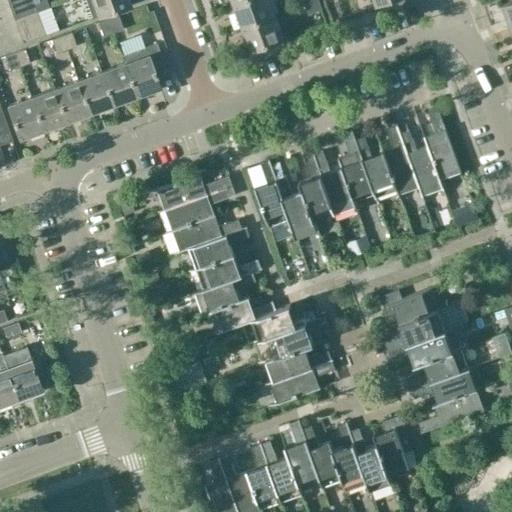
[(32,0),(28,0),(9,7),(13,19),(36,10),(32,0)]
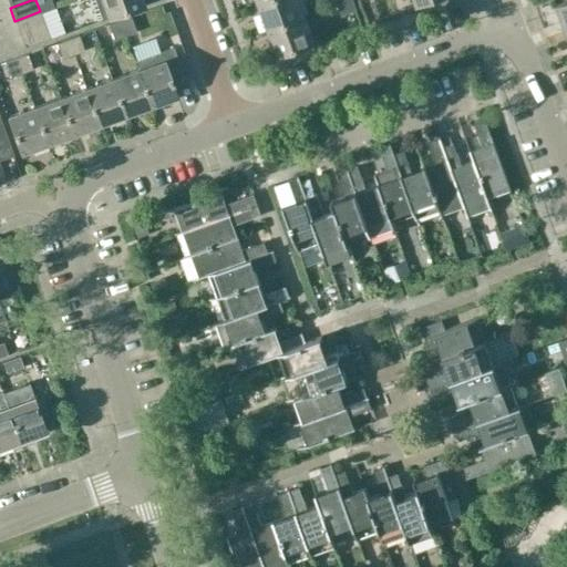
[(143,0),(89,0),(98,21),(144,4),(143,0)]
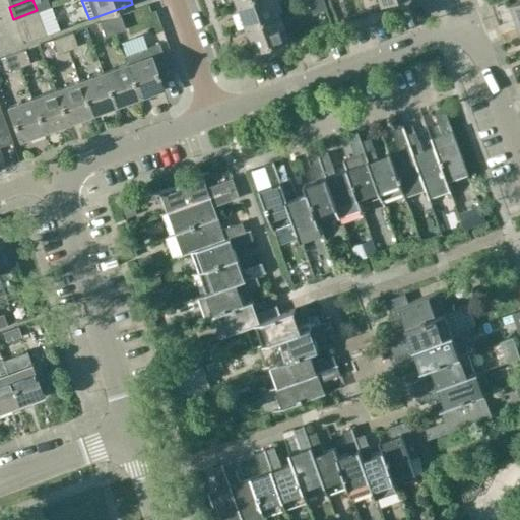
[(273,0),(249,0),(239,4),(247,27),(279,16),(273,0)]
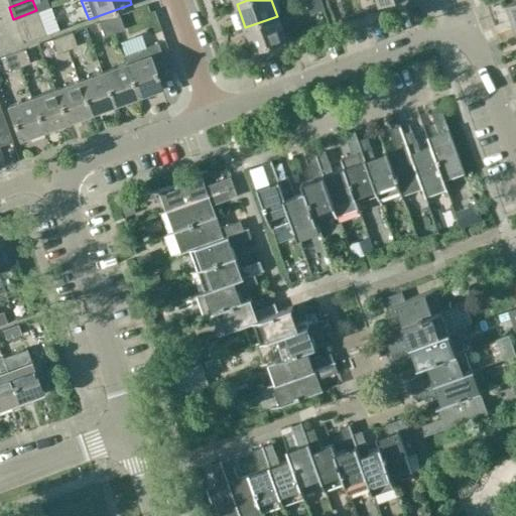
[(325,9),(320,0),(318,0),(306,5),(310,15),(325,9)]
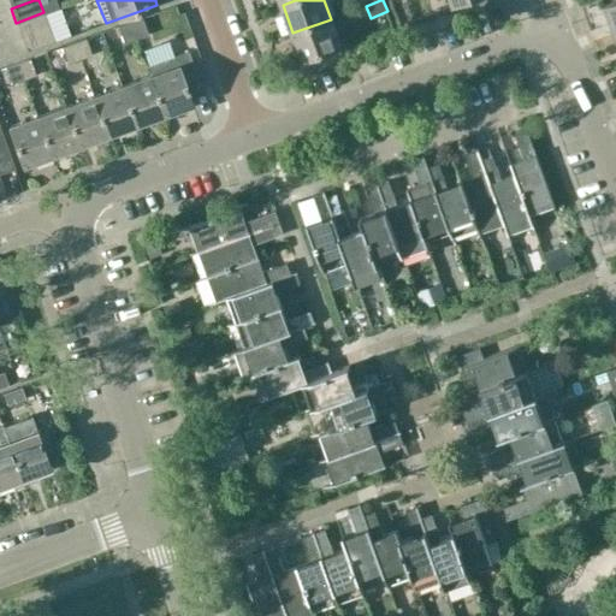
[(615,0),(604,5),(615,34),(615,33),(615,0)]
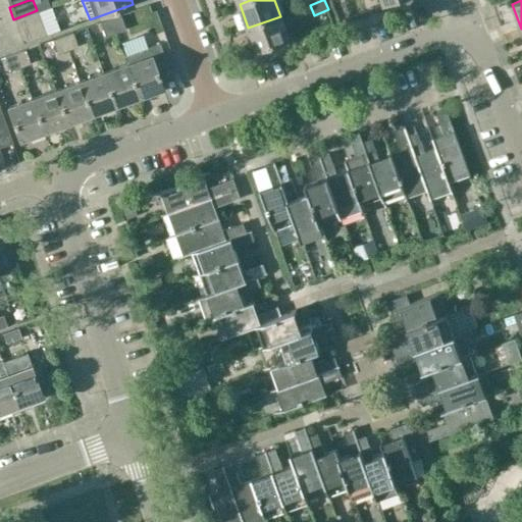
[(41,22),(37,10),(13,19),(17,31),(41,22)]
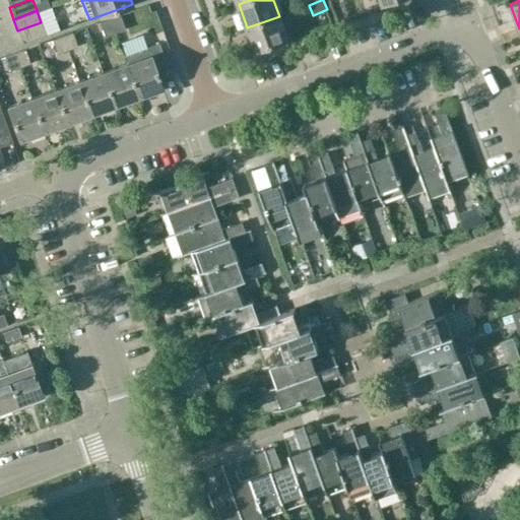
[(119,15),(110,19),(115,34),(125,30),(119,15)]
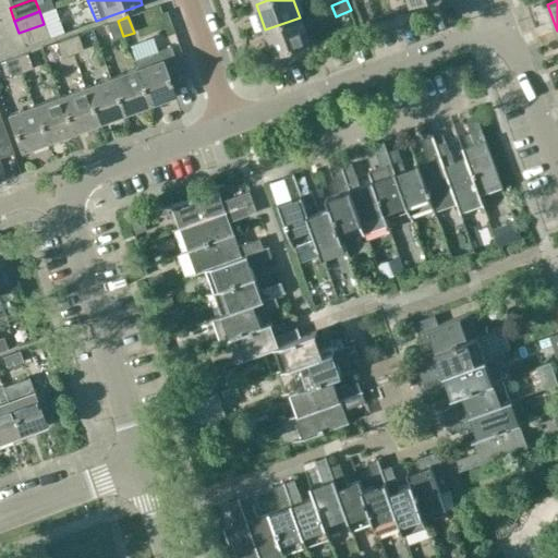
[(310,44),(300,17),(265,29),(275,56),(310,44)]
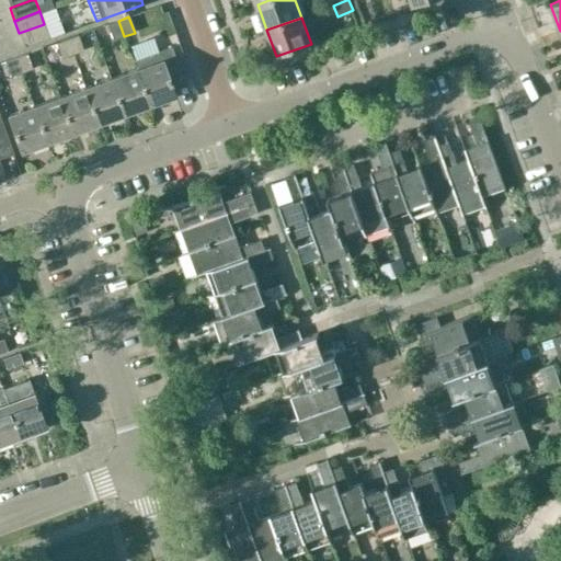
[(113,41),(124,36),(118,21),(107,24),(113,41)]
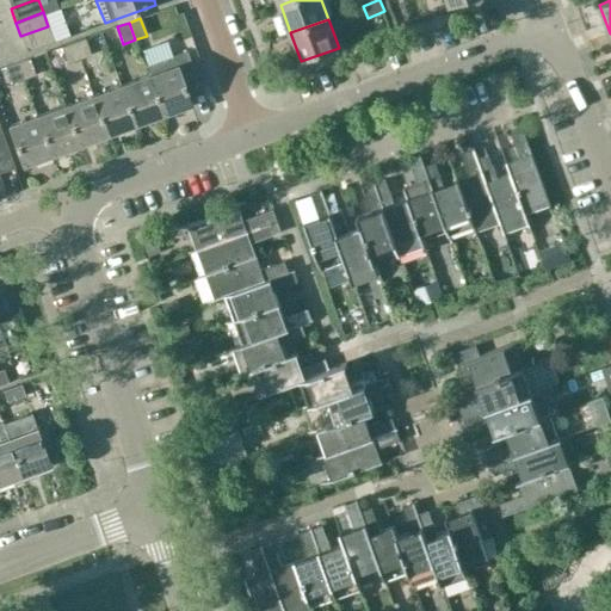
[(54,41),(48,26),(20,36),(25,50),(54,41)]
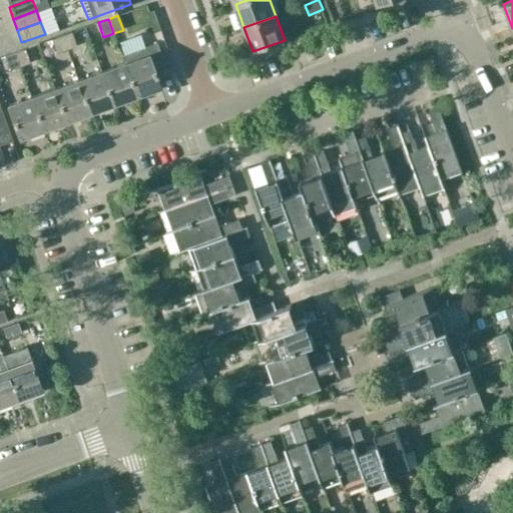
[(71,32),(62,35),(67,49),(77,46),(71,32)]
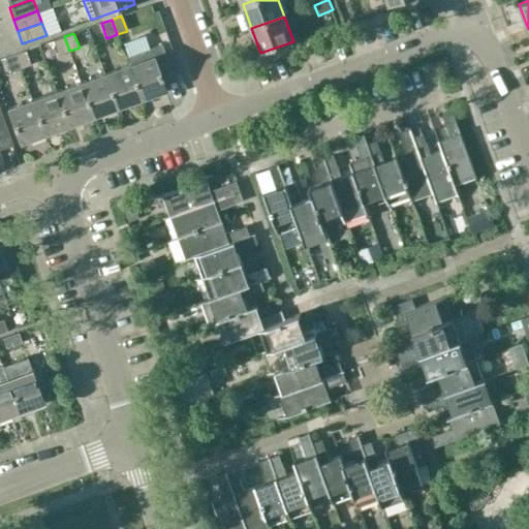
[(59,55),(69,51),(64,36),(54,40),(59,55)]
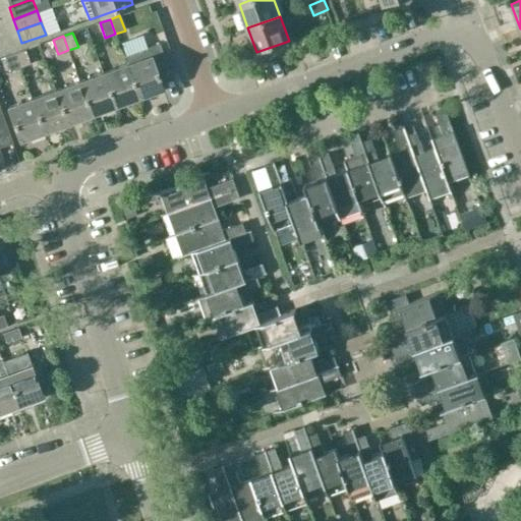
[(123,56),(126,64),(137,97),(162,88),(158,74),(169,70),(159,43),(123,56)]
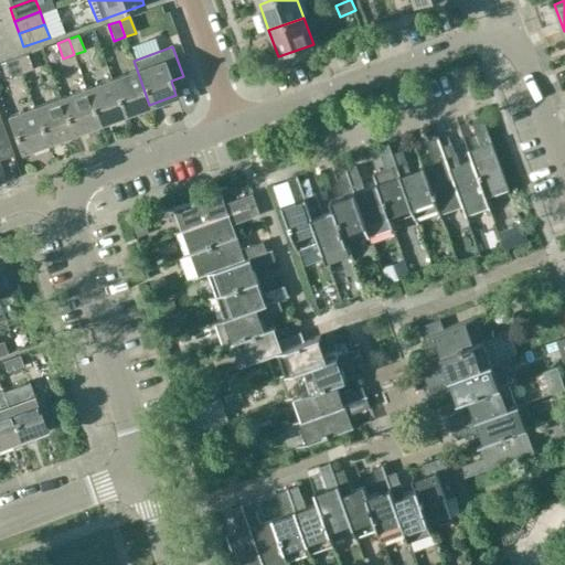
[(28,54),(17,57),(22,74),(33,70),(28,54)]
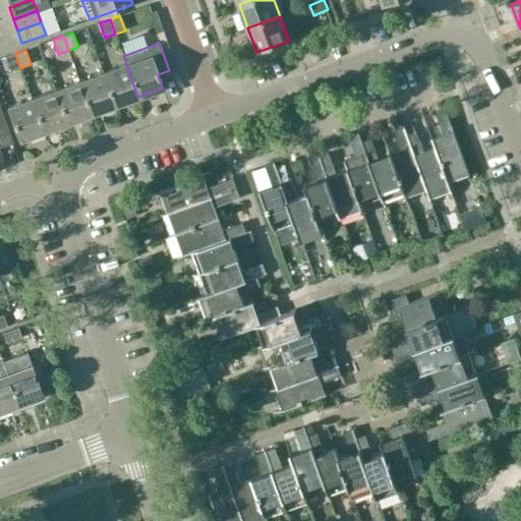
[(10,71),(20,68),(15,53),(5,57),(10,71)]
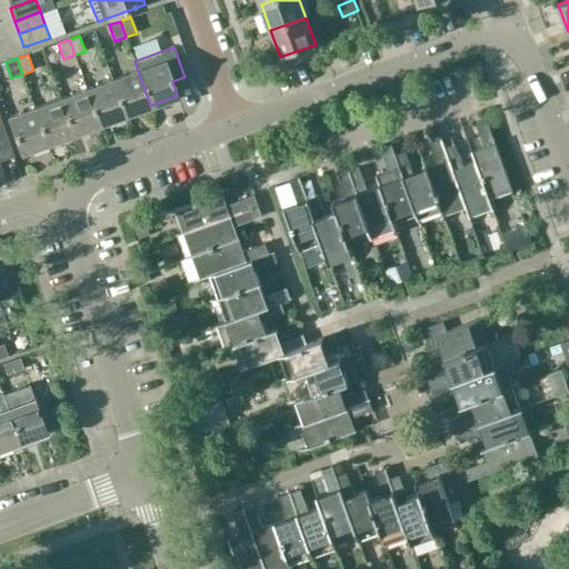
[(138,70),(112,79),(125,115),(150,106),(138,70)]
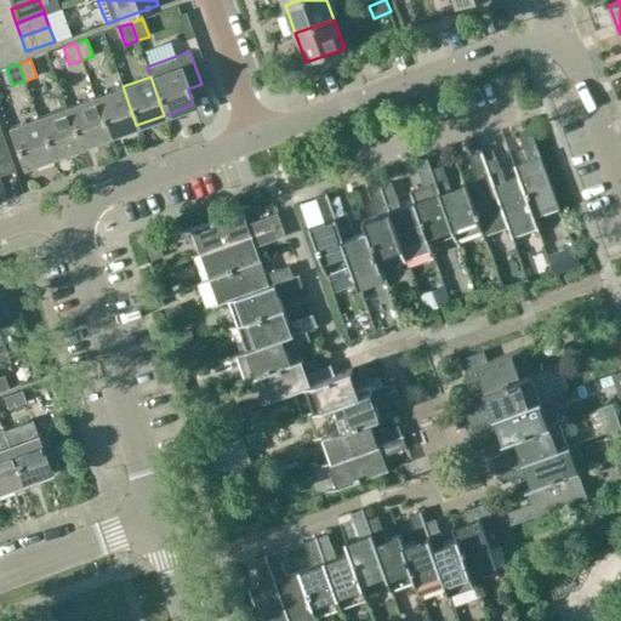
[(123,86),(93,96),(108,135),(136,125),(123,86)]
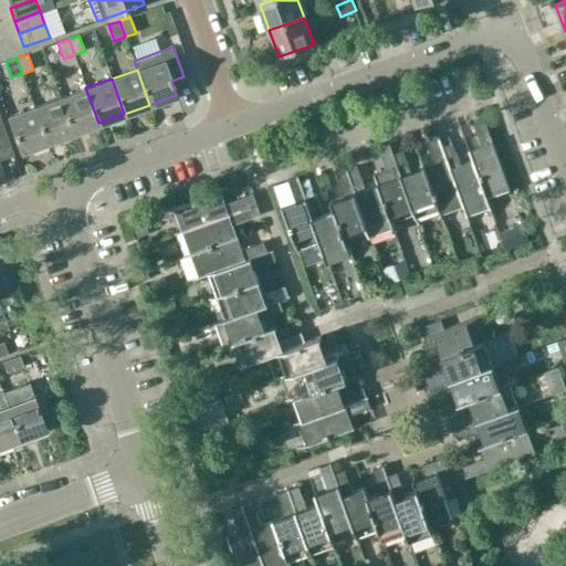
[(85,87),(60,97),(72,133),(98,123),(85,87)]
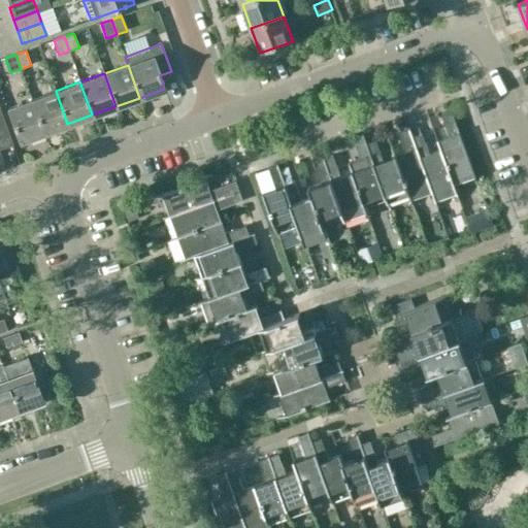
[(56,91),(32,99),(43,132),(67,124),(56,91)]
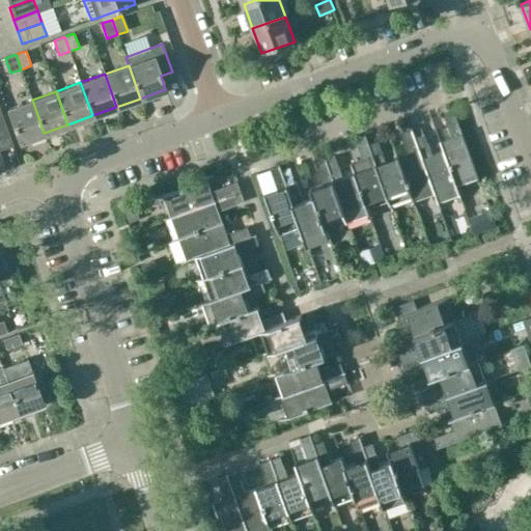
[(19,142),(44,133),(32,100),(6,109),(19,142)]
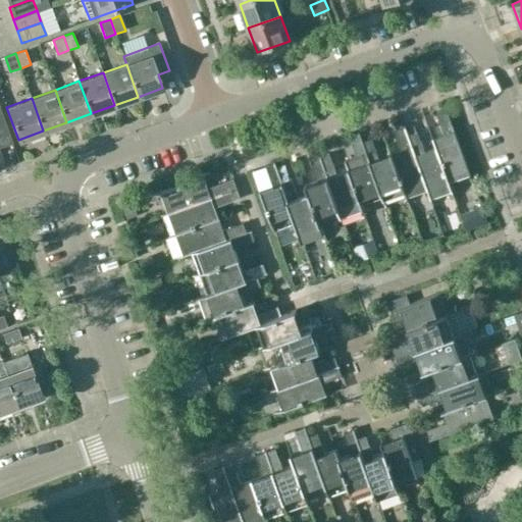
[(434,141),(438,151),(450,183),(471,174),(450,113),(439,116),(447,137),(434,141)]
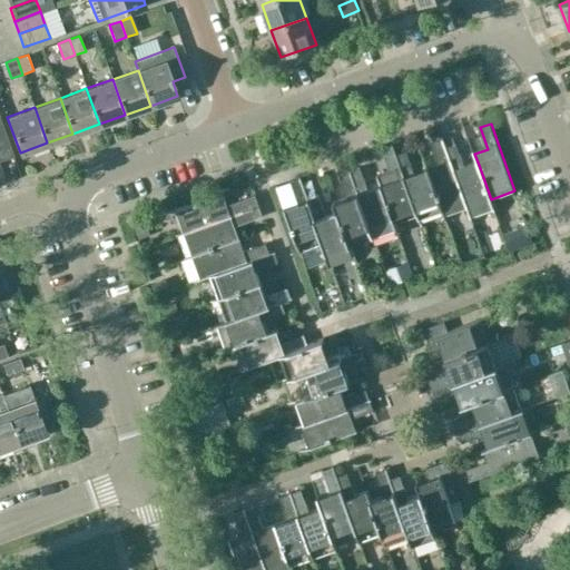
[(0,161),(13,157),(3,129),(0,129),(0,161)]
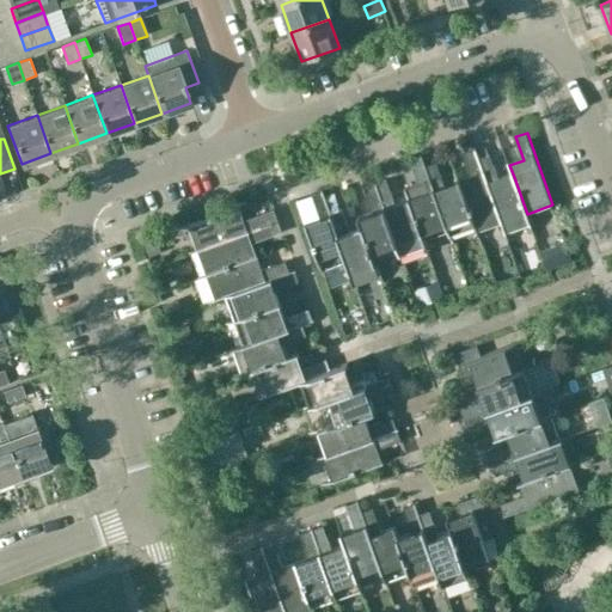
[(459,182),(473,225),(477,232),(501,224),(478,160),(479,160),(476,151),(464,154),(472,177),(459,182)]
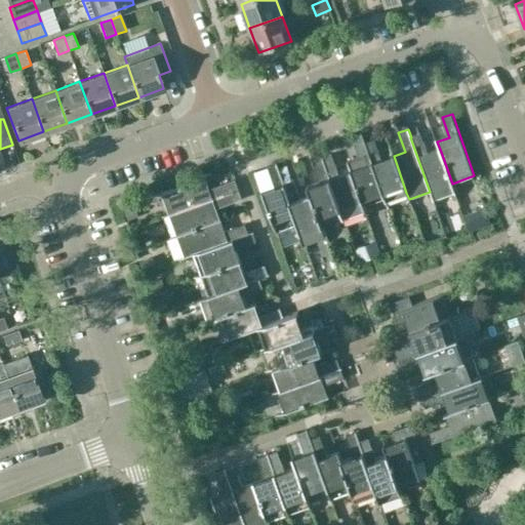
[(421,134),(411,137),(410,137),(430,192),(433,200),(455,193),(452,184),(441,152),(430,156),(421,134)]
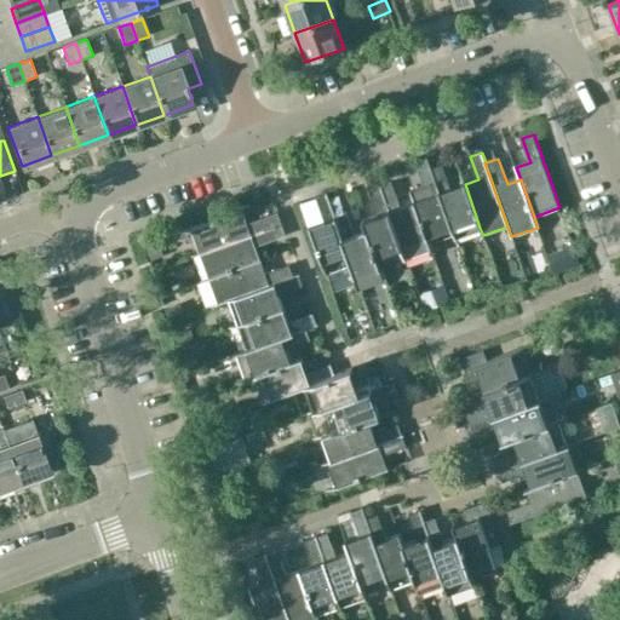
[(453,233),(431,170),(428,160),(415,165),(424,187),(411,191),(415,202),(414,202),(428,241),(453,233)]
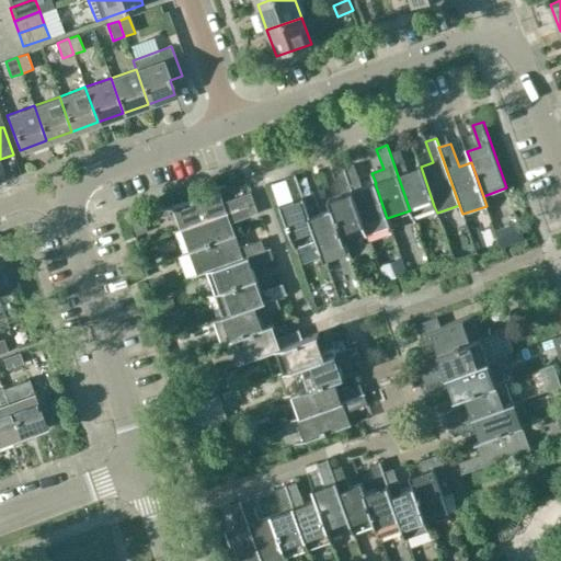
[(390,153),(410,210),(412,215),(434,206),(421,167),(409,171),(400,150),(390,153)]
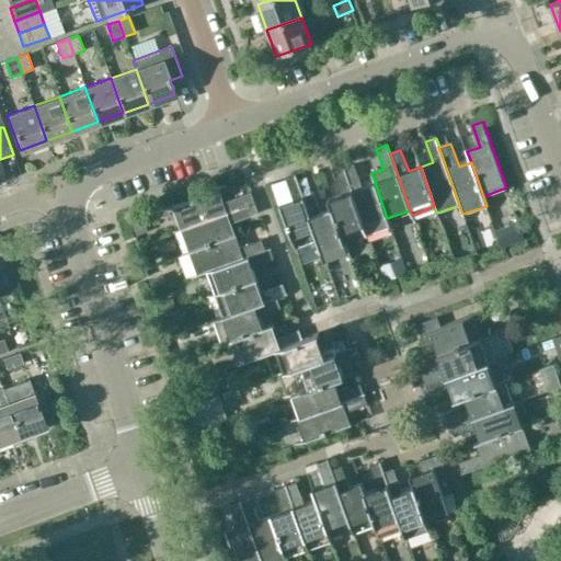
[(344,170),(366,230),(389,222),(387,218),(375,183),(363,187),(355,165),(344,170)]
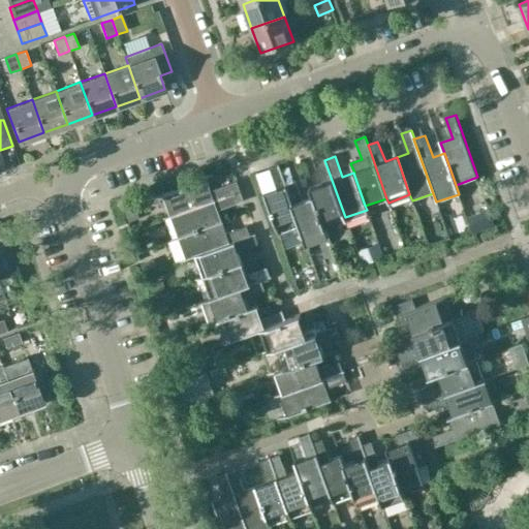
[(324,225),(345,217),(324,160),(313,163),(320,184),(311,187),(314,197),(324,225)]
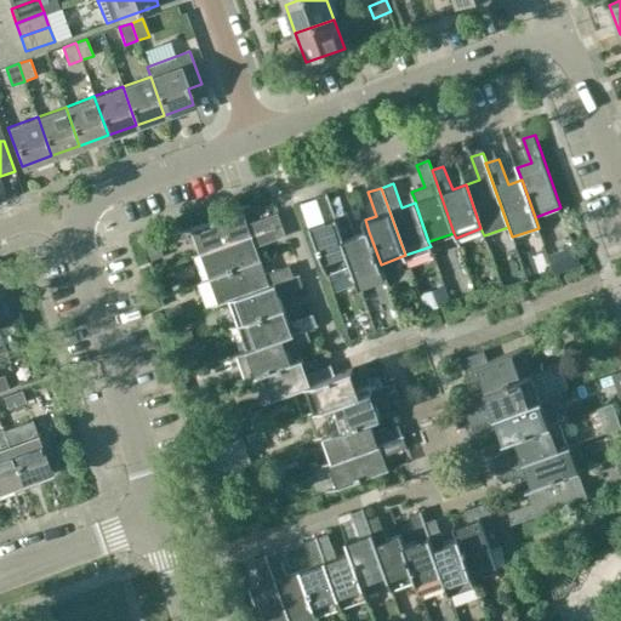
[(353,265),(336,215),(329,195),(315,200),(324,221),(309,227),(326,273),(353,265)]
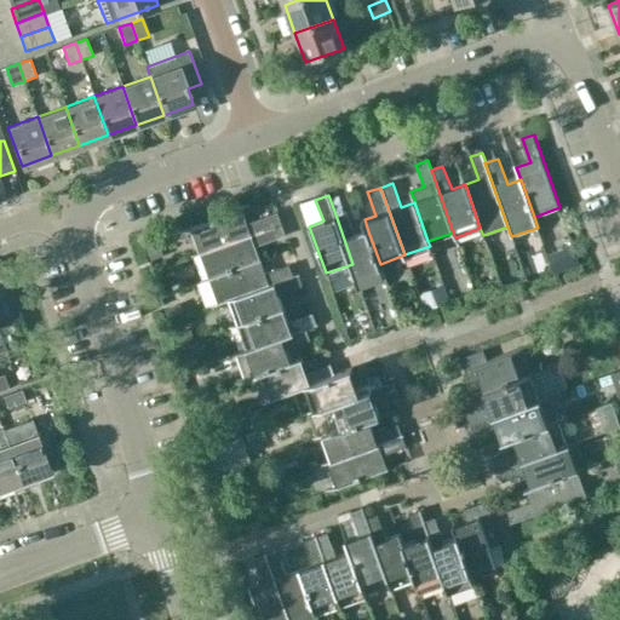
[(339,195),(329,199),(332,205),(342,202),(339,195)]
